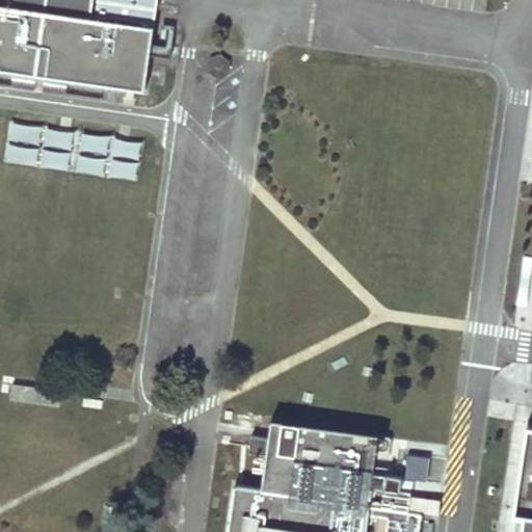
[(0,0),(0,70),(145,91),(155,28),(91,19),(94,0),(0,0)]
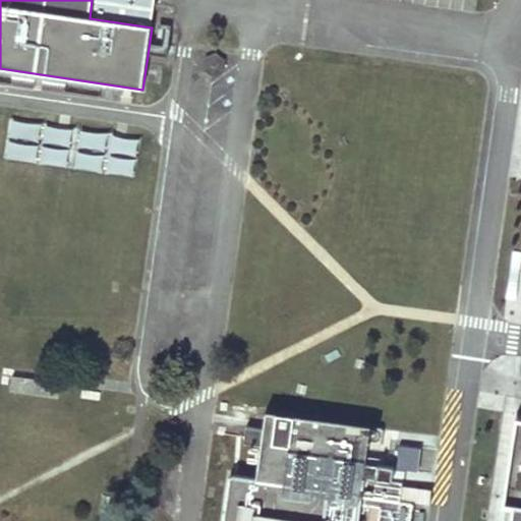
[(61,385),(13,378),(11,391),(59,398),(61,385)]
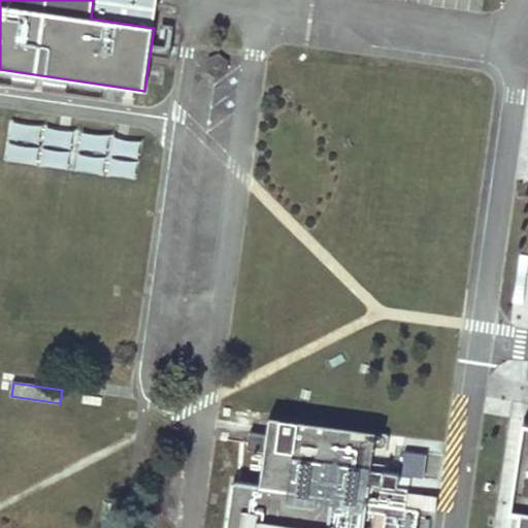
[(375,431),(271,416),(268,434),(251,431),(248,449),(265,451),(260,485),(234,481),(227,527),(362,527),(365,510),(386,512),(383,527),(417,527),(420,508),(405,506),(408,488),(397,486),(399,472),(400,466),(384,464),(383,470),(381,485),(378,503),(365,501),(368,483),(370,469),(375,431)]
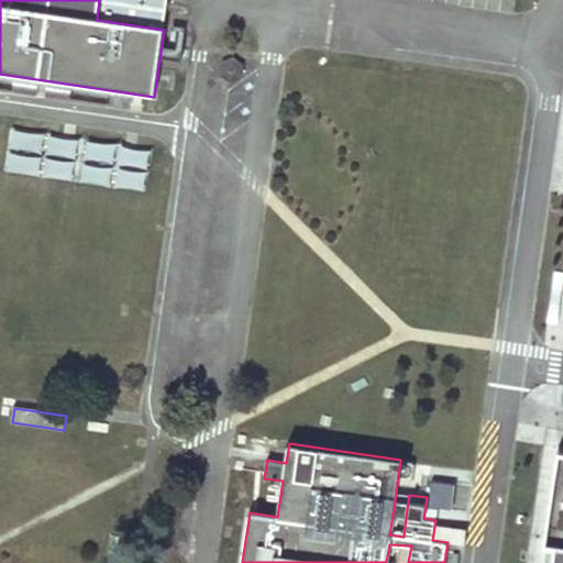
[(562,562),(562,446),(559,446),(541,562),(562,562)]
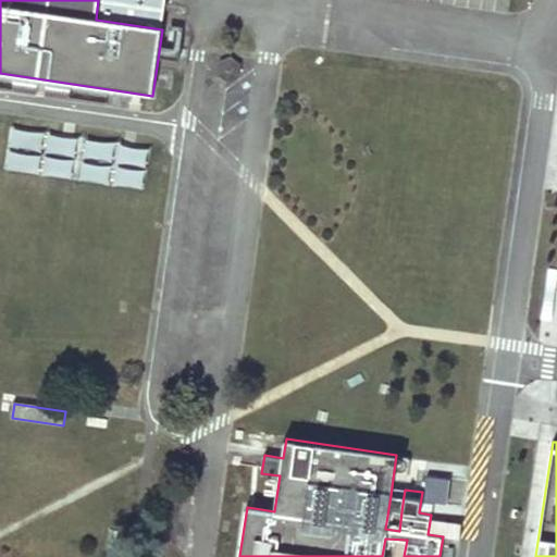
[(404,496),(391,495),(388,509),(401,511),(404,496)]
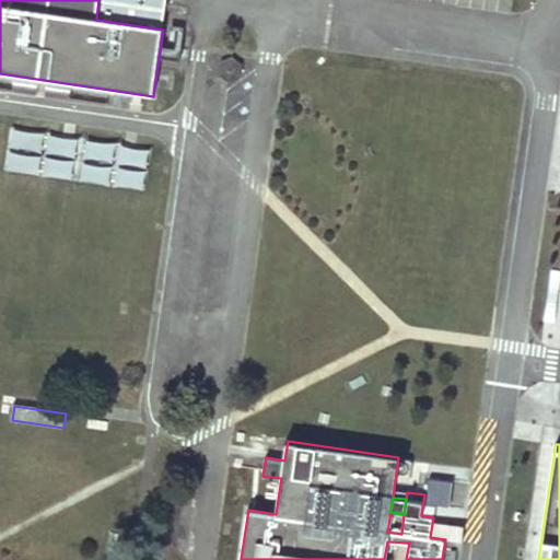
[(455,505),(423,501),(421,515),(433,517),(453,520),(455,505)]
